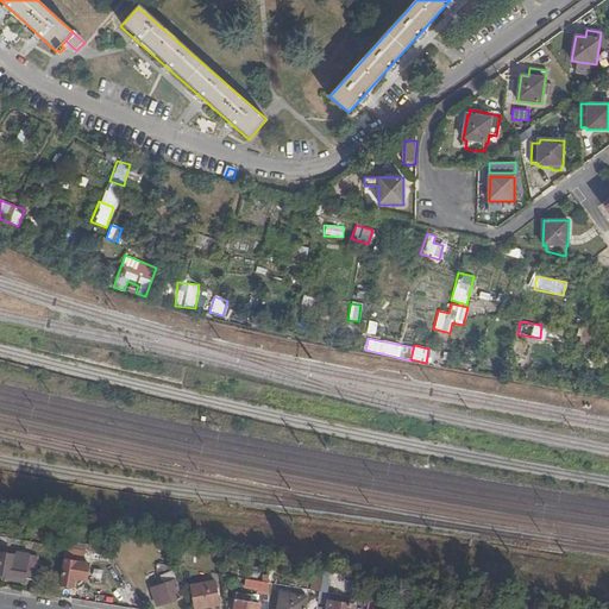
[(110,556),(66,548),(64,556),(89,560),(89,559),(114,563),(110,556)]
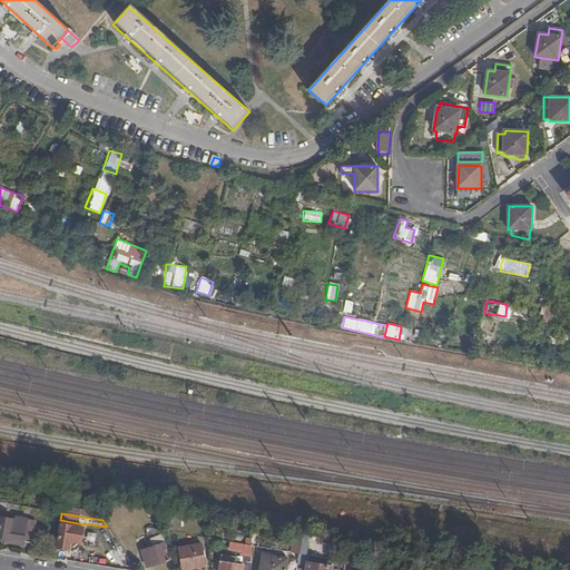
[(25,522),(0,518),(0,537),(30,543),(32,531),(23,530),(25,522)]
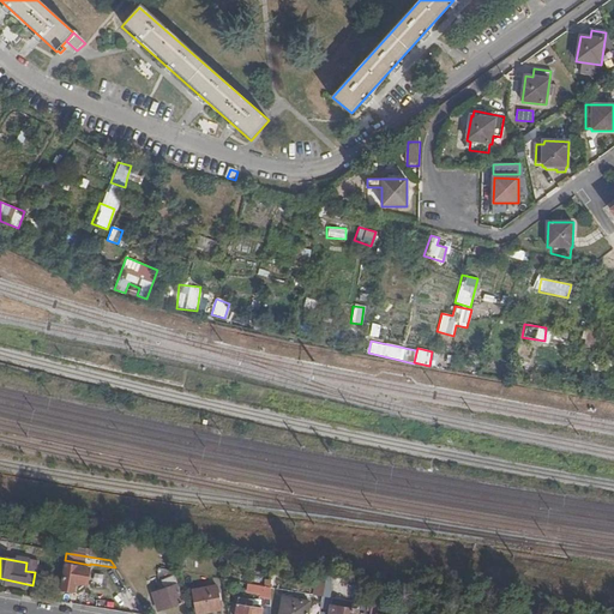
[(37,565),(26,563),(25,571),(35,572),(37,565)]
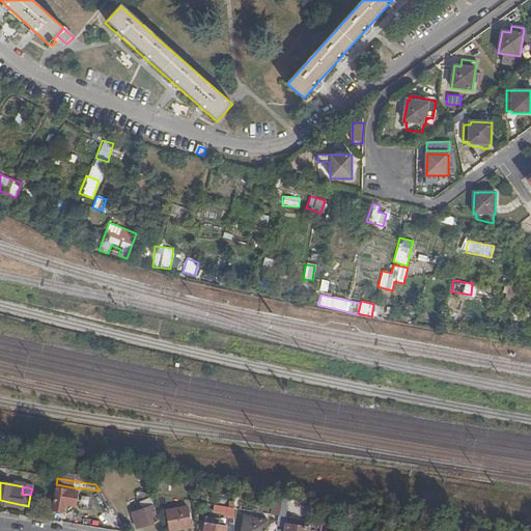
[(77,492),(57,488),(53,510),(63,511),(64,504),(74,505),(77,492)]
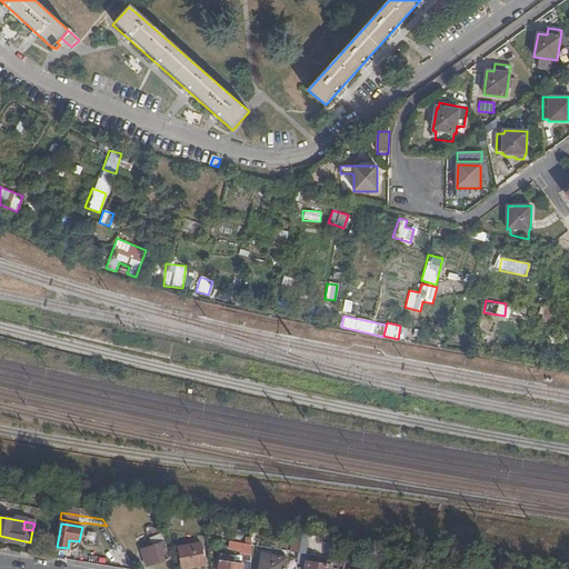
[(159,529),(146,527),(145,532),(147,540),(151,538),(153,547),(141,550),(147,566),(170,559),(160,537),(162,537),(159,529)]
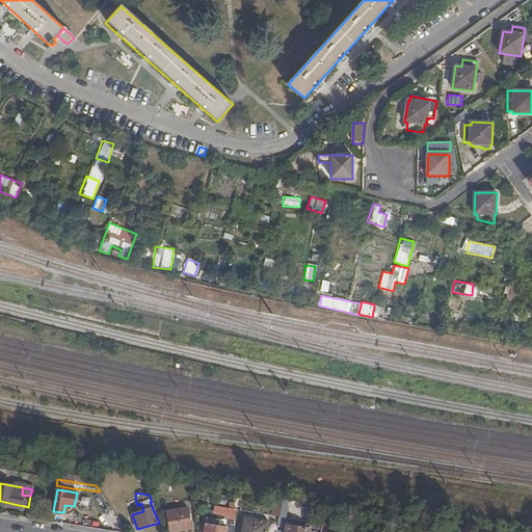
[(231,509),(215,506),(213,514),(231,517),(231,509)]
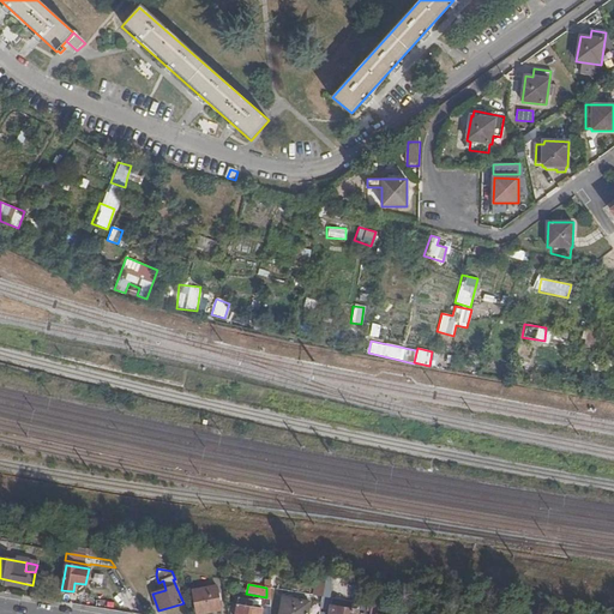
[(215,587),(193,590),(197,613),(202,613),(221,611),(215,587)]
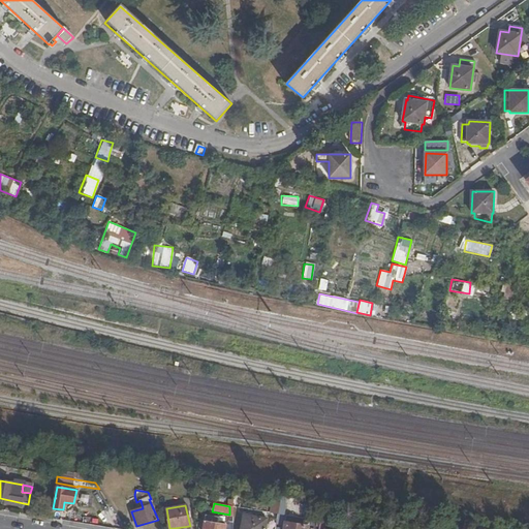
[(265,528),(268,519),(244,516),(242,528),(265,528)]
